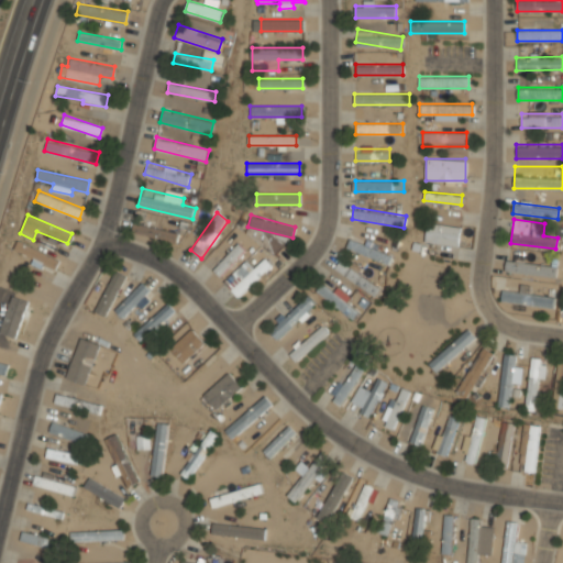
[(456,247),(461,227),(429,220),(423,240),(456,247)]
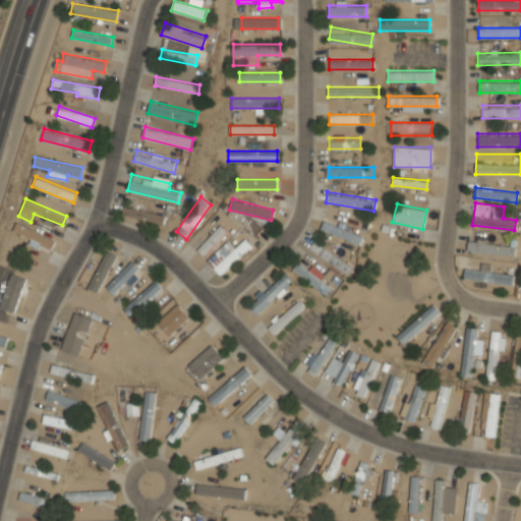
[(166,215),(124,206),(121,216),(164,225),(166,215)]
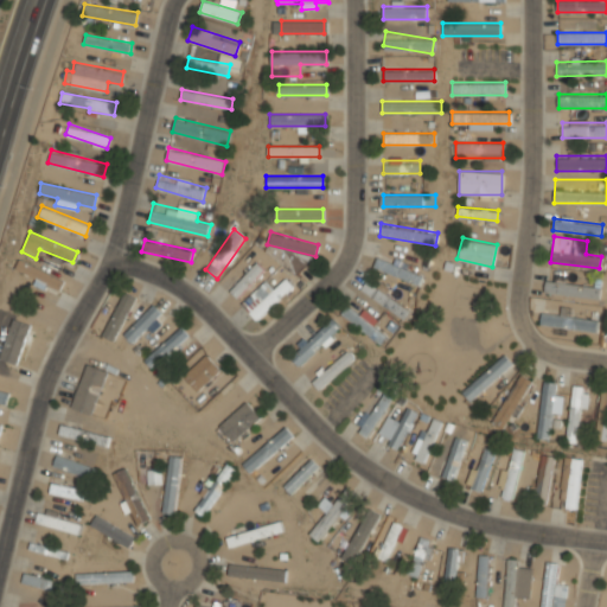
[(372,269),(420,285),(425,272),(376,256),(372,269)]
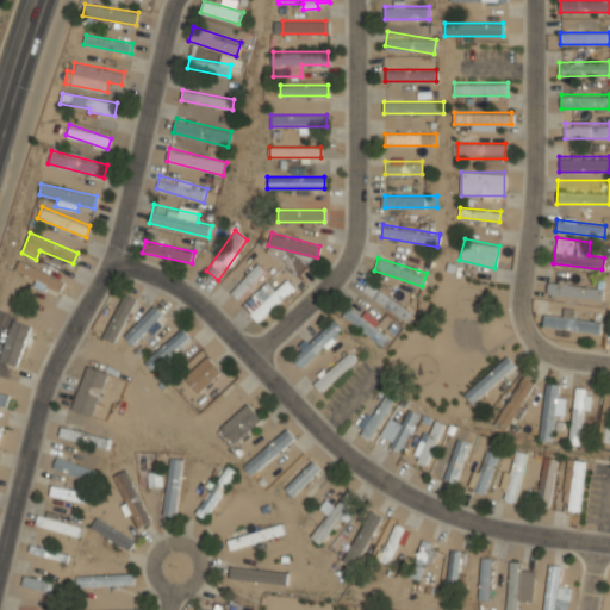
[(63,286),(18,263),(13,274),(29,281),(24,292),(54,306),(63,286)]
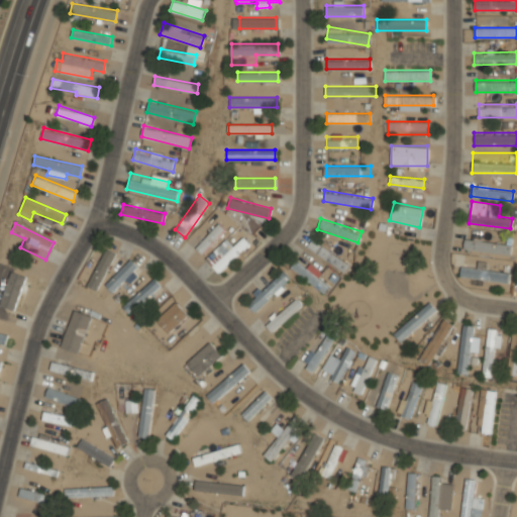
[(195,247),(203,254),(225,229),(218,223),(195,247)]
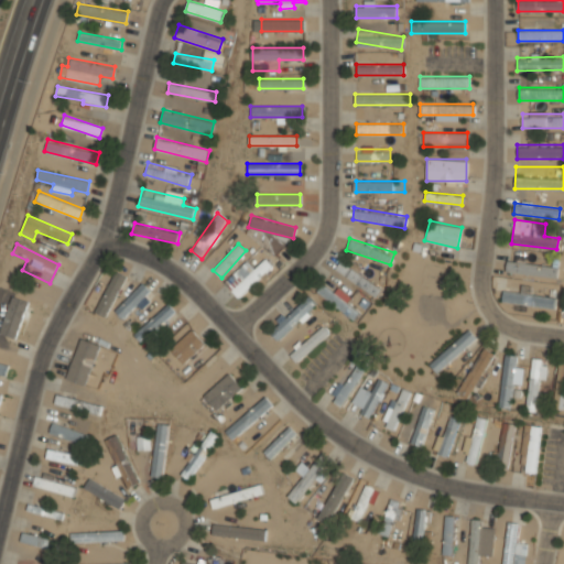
[(231,290),(240,297),(272,266),(263,257),(231,290)]
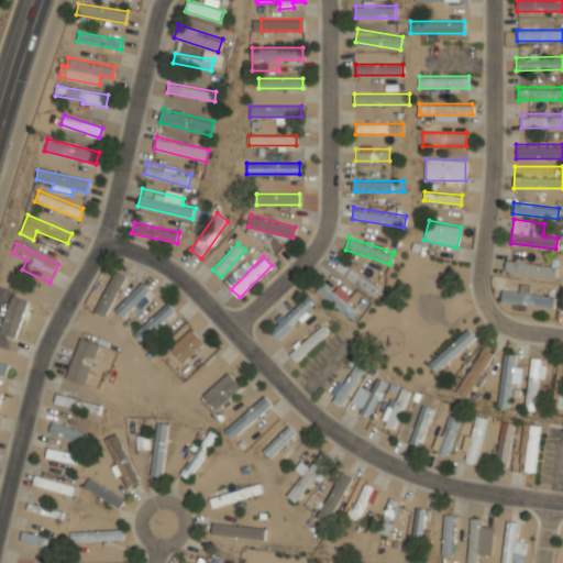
[(505,269),(555,279),(556,267),(507,258),(505,269)]
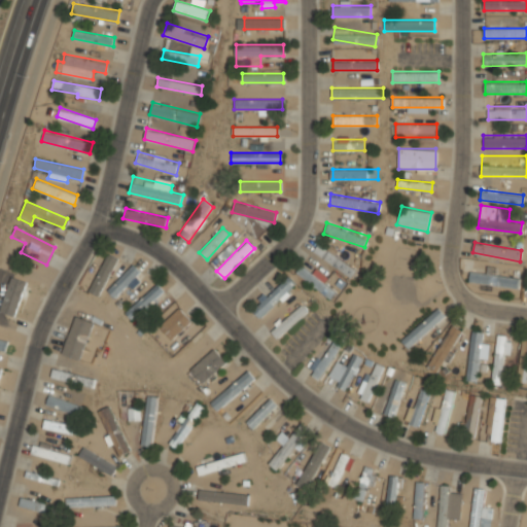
[(312,252),(352,277),(358,268),(318,243),(312,252)]
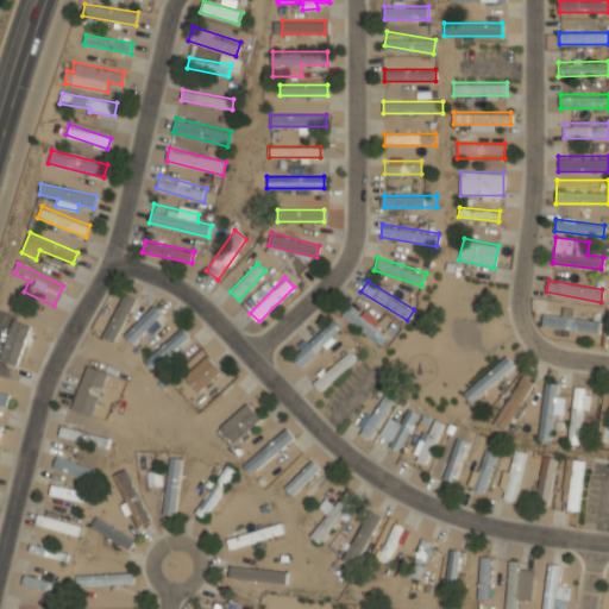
[(113,343),(136,299),(125,293),(102,337),(113,343)]
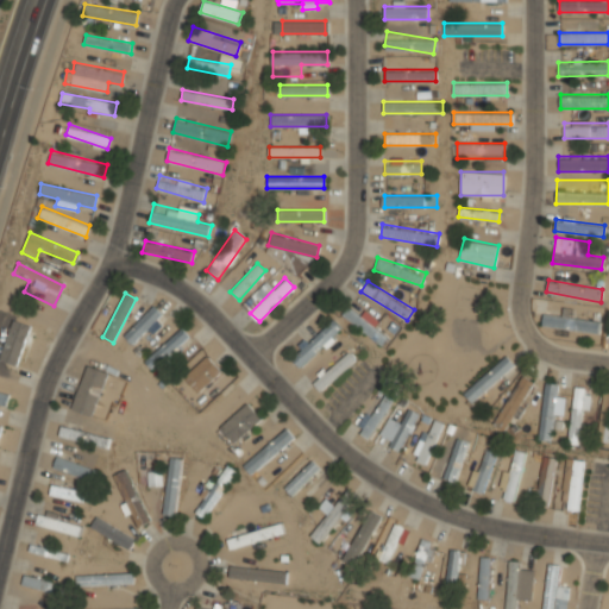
[(124,334),(132,344),(163,314),(154,305),(124,334)]
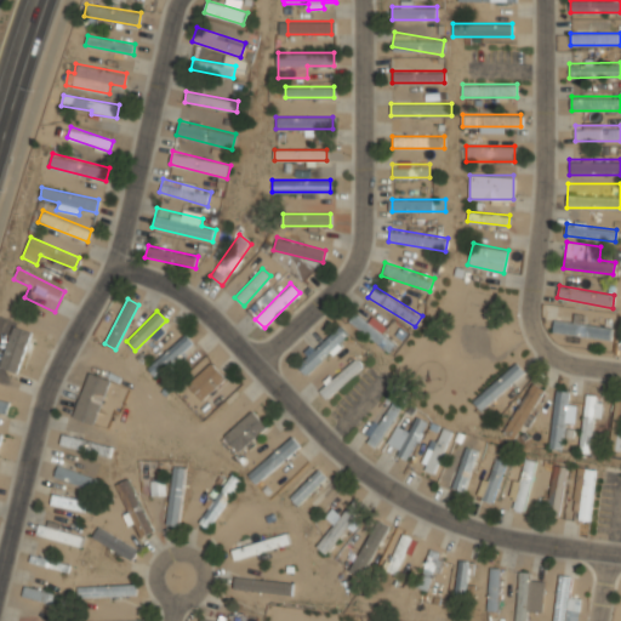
[(398,341),(355,311),(348,322),(391,352),(398,341)]
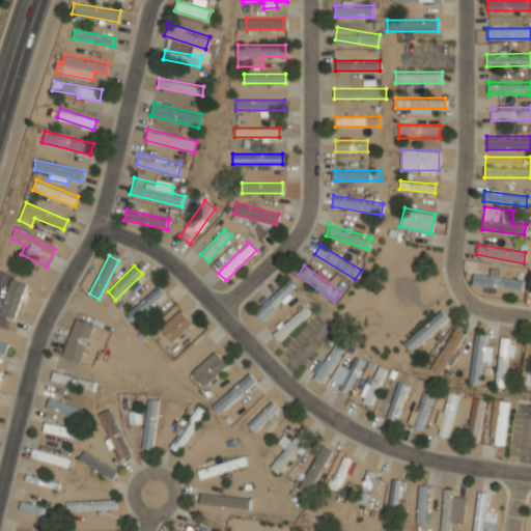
[(524,278),(473,274),(473,285),(523,289),(524,278)]
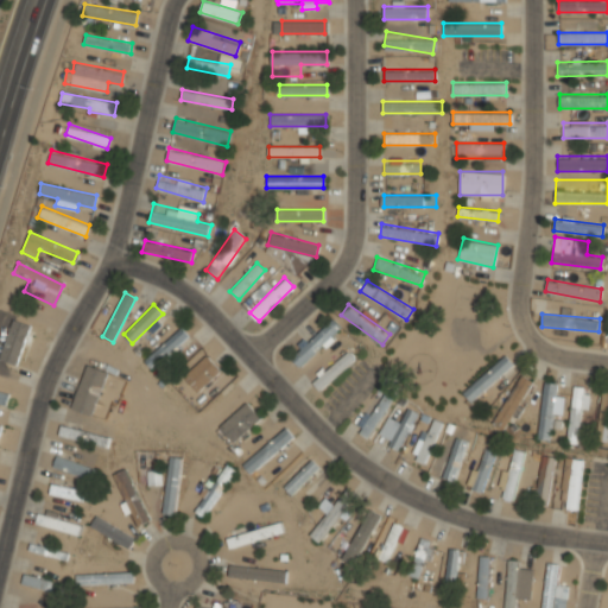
[(340,327),(330,317),(290,358),(299,367),(340,327)]
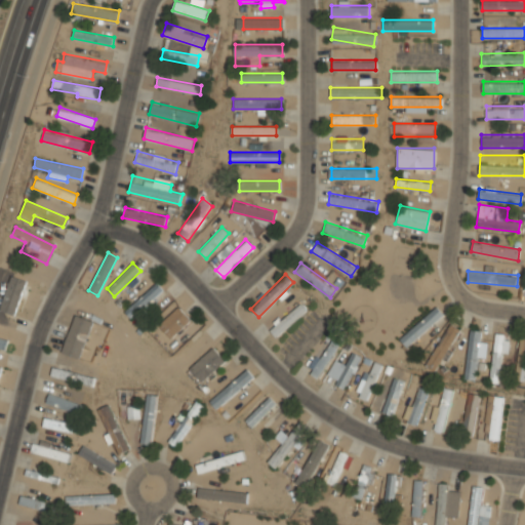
[(9,330),(23,298),(13,294),(19,279),(12,276),(0,305),(0,310),(7,313),(1,327),(9,330)]
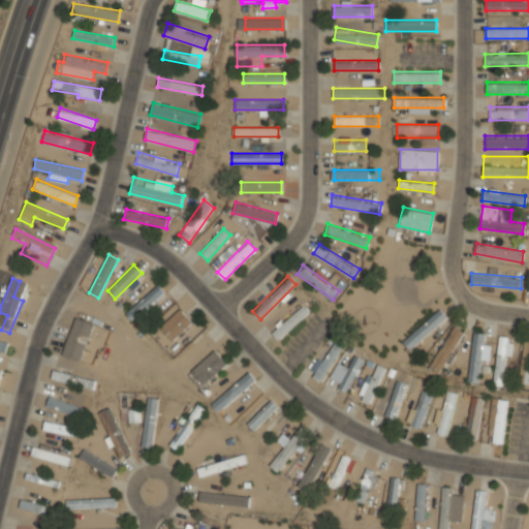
[(125,313),(132,320),(164,291),(157,284),(125,313)]
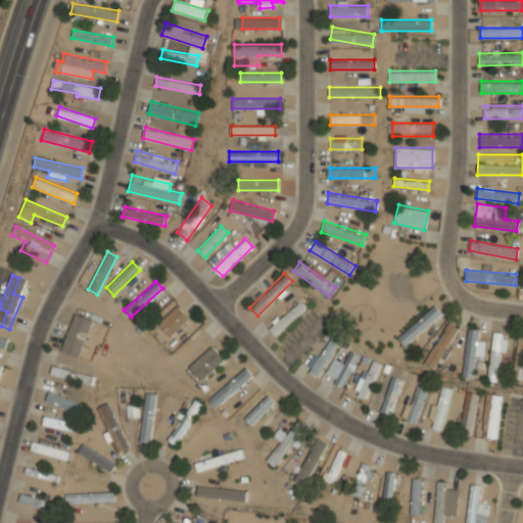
[(269,330),(276,336),(305,307),(298,300),(269,330)]
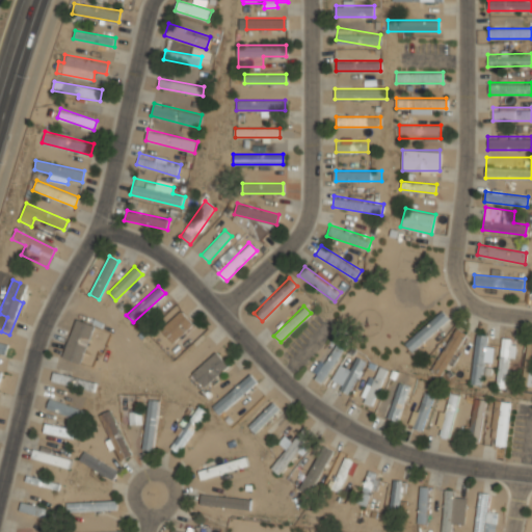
[(194,324),(180,310),(160,329),(175,344),(194,324)]
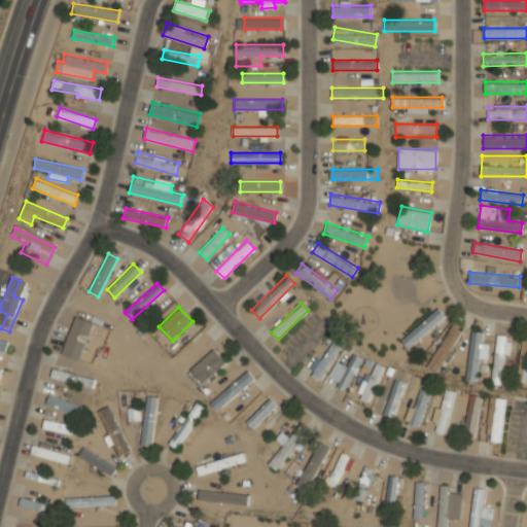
[(400,340),(407,348),(446,316),(438,308),(400,340)]
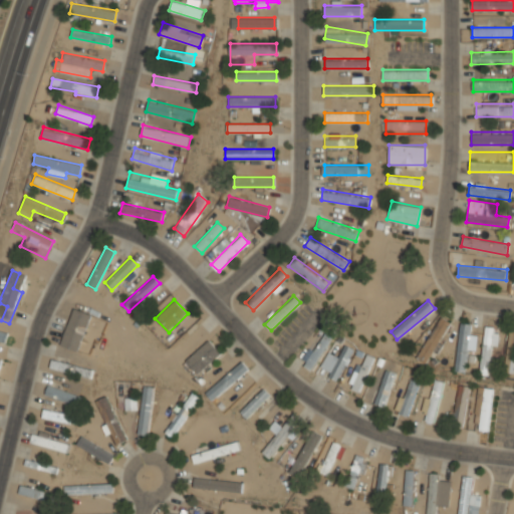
[(59,344),(77,351),(92,315),(74,308),(59,344)]
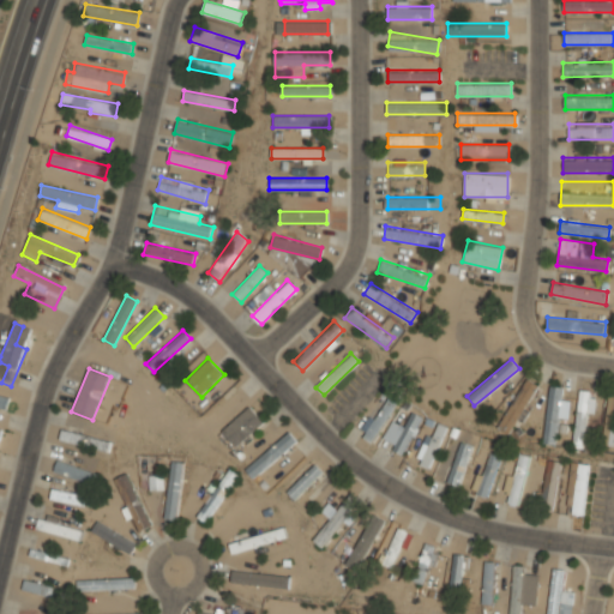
[(509,433),(539,384),(527,377),(497,426),(509,433)]
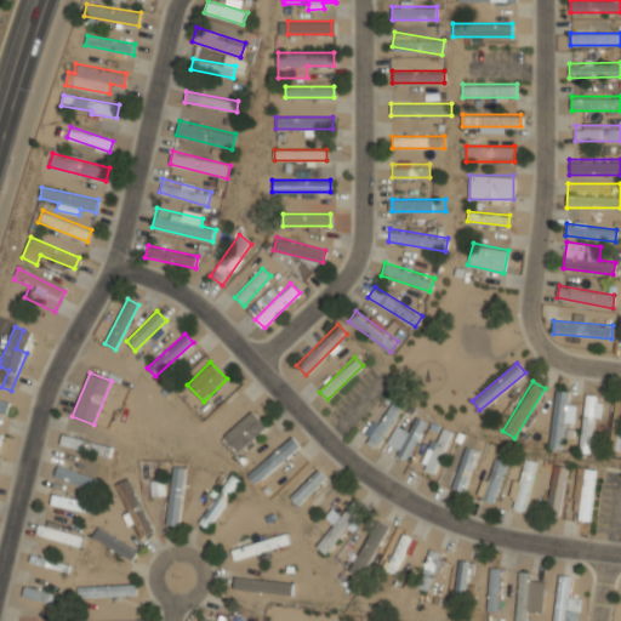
[(568,391),(556,389),(550,446),(560,449),(564,422),(575,423),(576,404),(567,403),(568,391)]
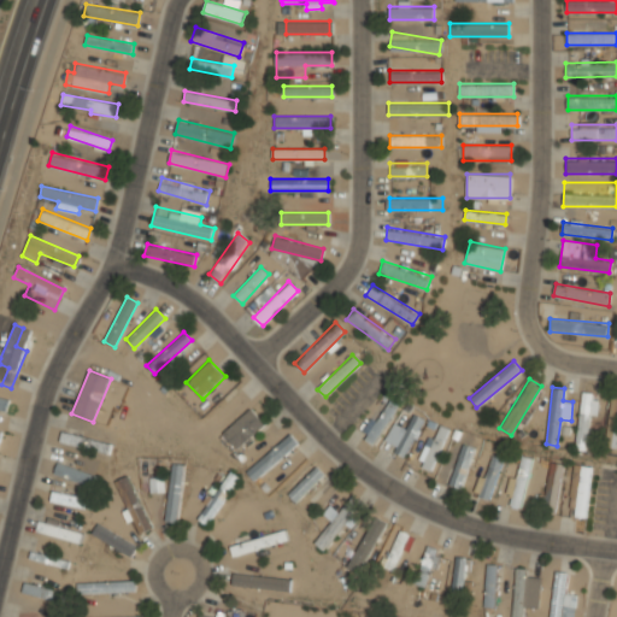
[(597,393),(582,391),(575,448),(591,451),(597,393)]
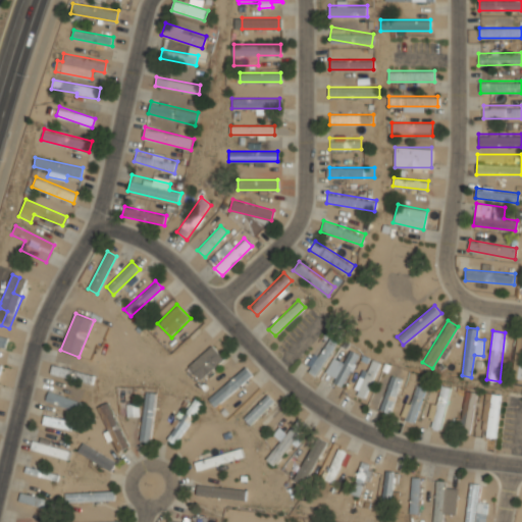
[(341,340),(331,333),(307,370),(316,376),(341,340)]
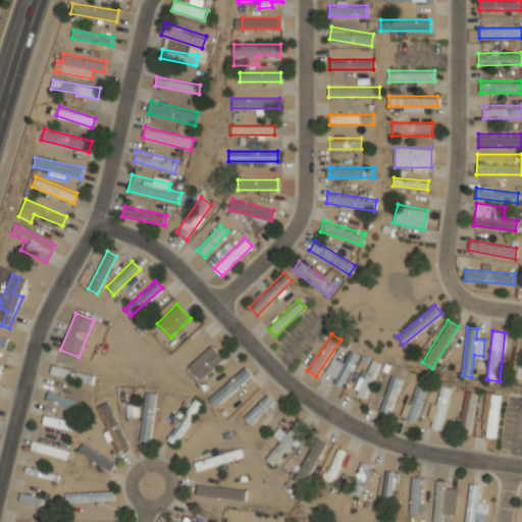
[(0,346),(5,348),(8,337),(0,334),(0,346)]
